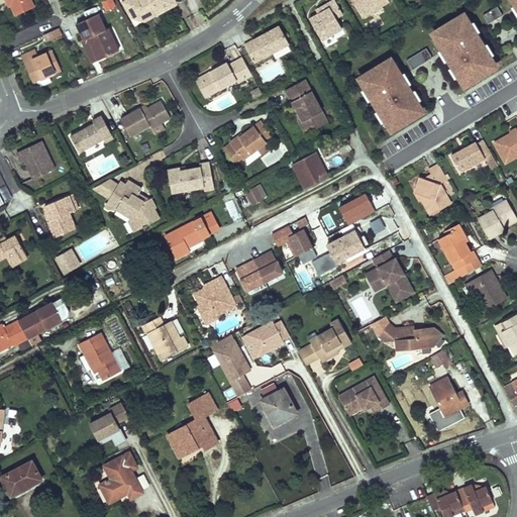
[(11,5),(15,15),(34,6),(30,0),(5,0),(6,2),(9,1),(11,5)]
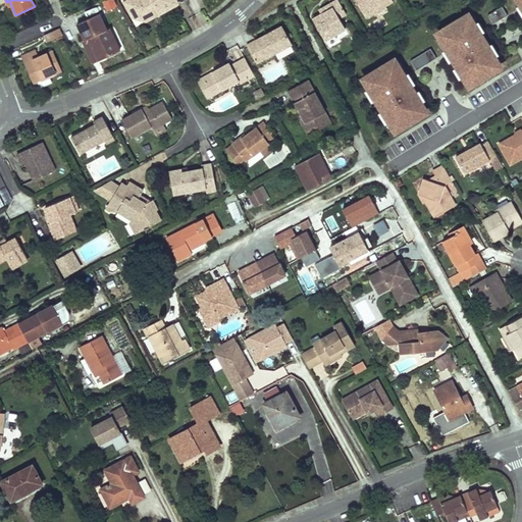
[(113,0),(106,0),(103,2),(107,10),(116,5),(113,0)]
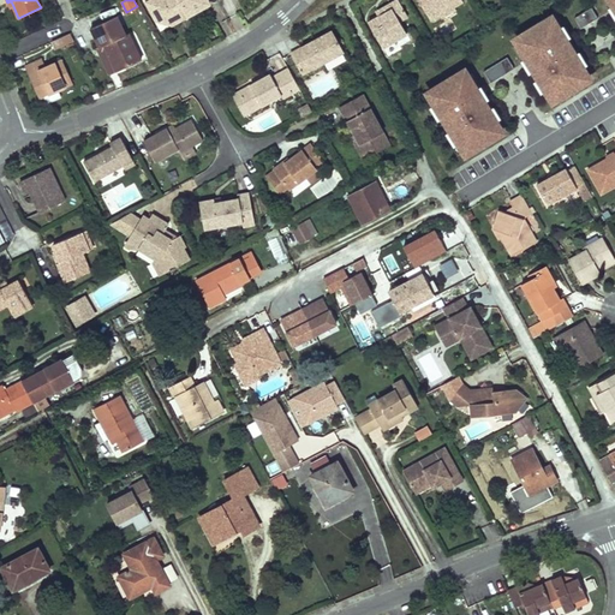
[(210,4),(208,0),(151,0),(150,7),(157,21),(166,23),(173,18),(174,13),(178,11),(183,13),(186,11),(189,16),(210,4)]
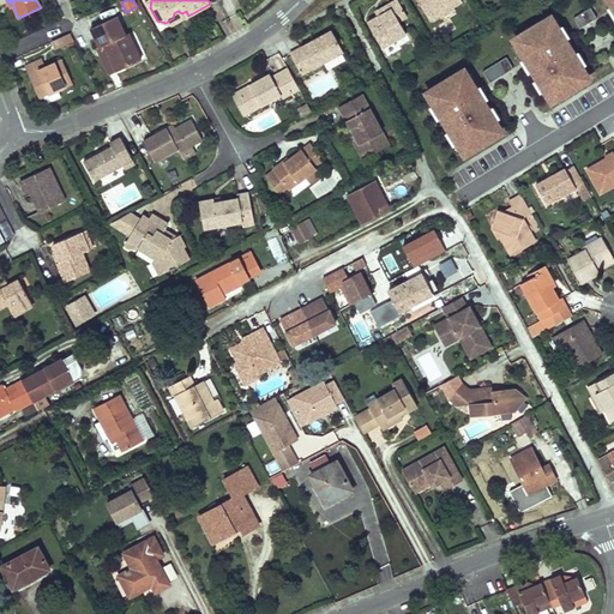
[(368,23),(383,48),(407,34),(399,20),(408,16),(397,0),(396,0),(380,10),(383,14),(379,17),(368,23)]
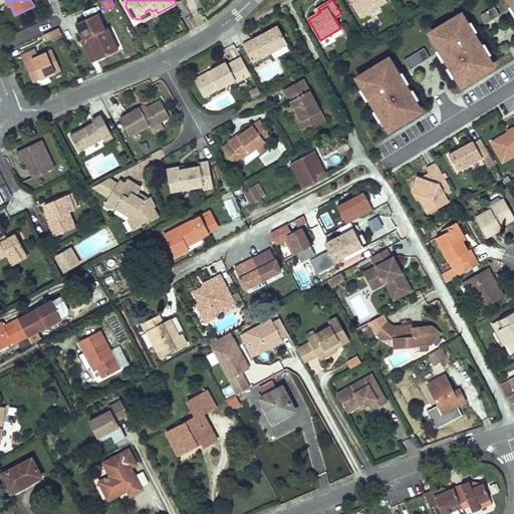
[(387,1),(386,0),(349,0),(360,17),(387,1)]
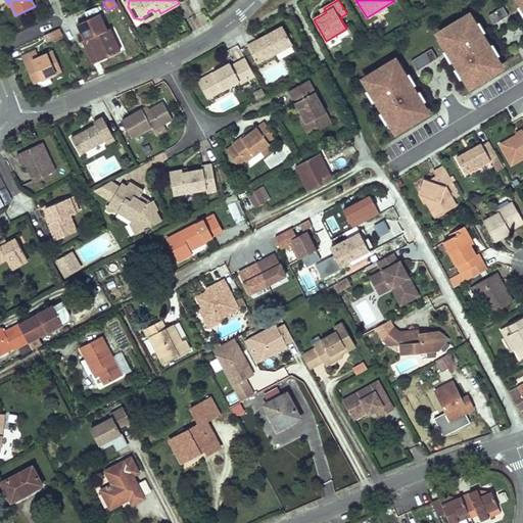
[(147,21),(160,13),(158,9),(155,11),(151,9),(148,11),(147,15),(141,19),(147,21)]
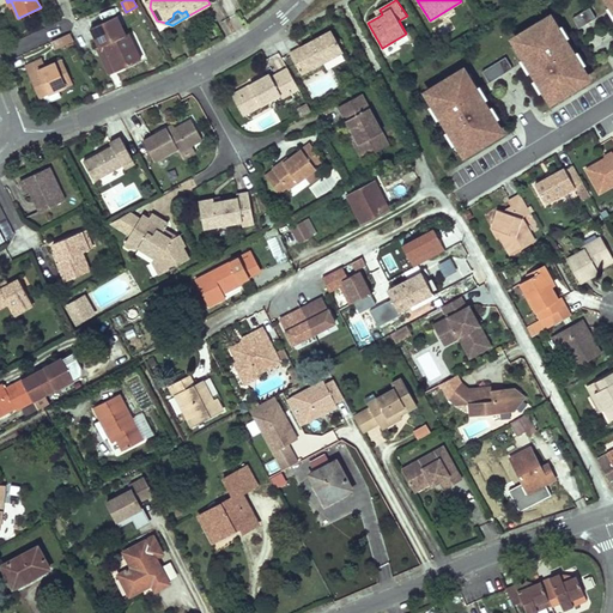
[(99,47),(99,48),(104,46),(116,71),(141,60),(129,34),(126,35),(116,16),(91,29),(99,47)]
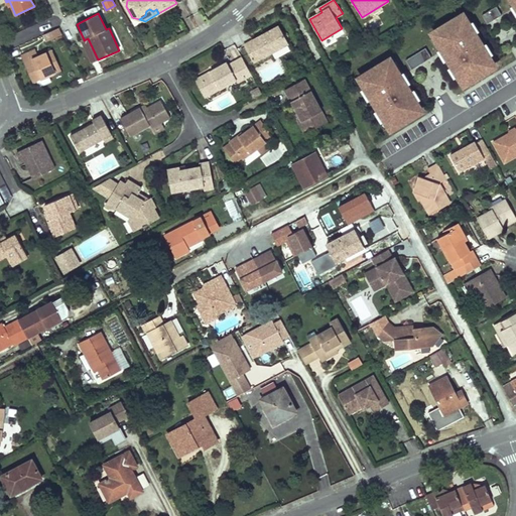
[(466,14),(430,34),(464,90),(501,71),(466,14)]
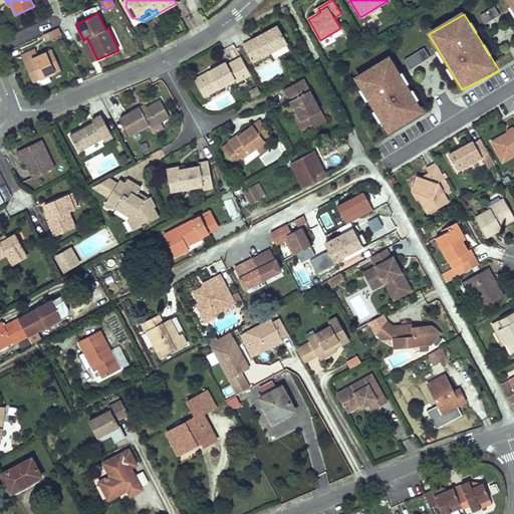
[(243,44),(253,62),(287,43),(277,25),(260,35),(243,44)]
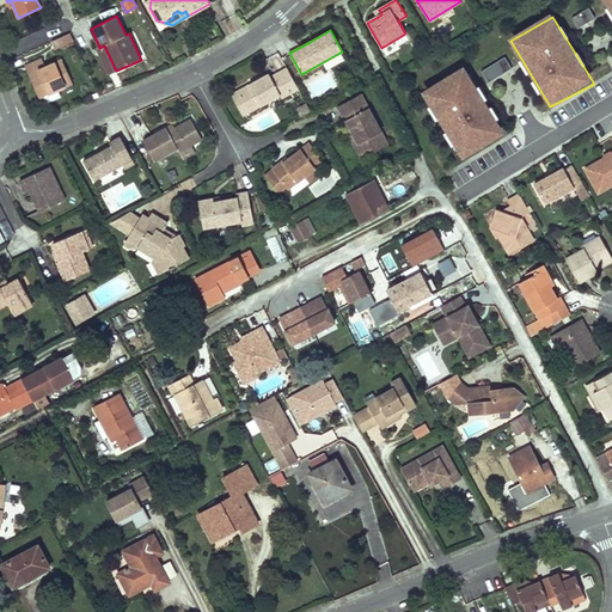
[(53,42),(56,49),(74,42),(69,34),(53,42)]
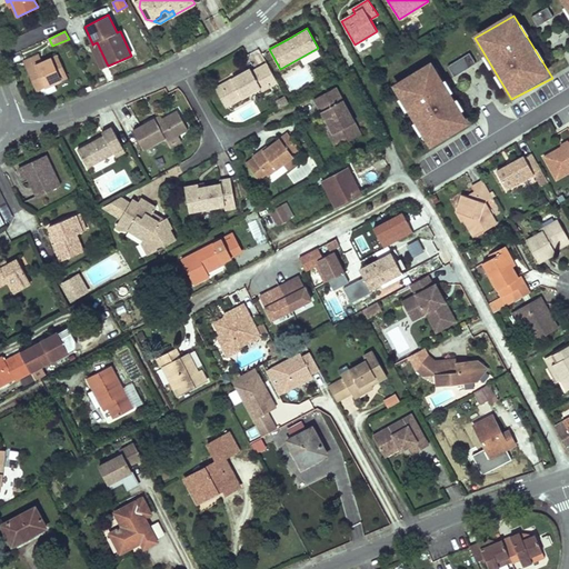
[(92,43),(90,43),(102,69),(108,66),(97,42),(92,45),(92,43)]
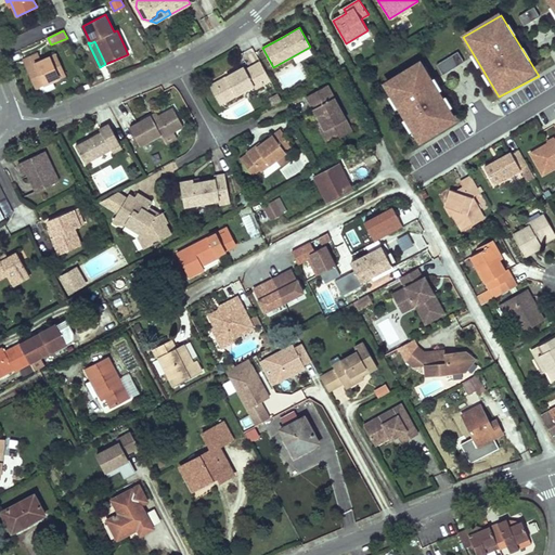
[(437,64),(442,73),(463,61),(459,52),(437,64)]
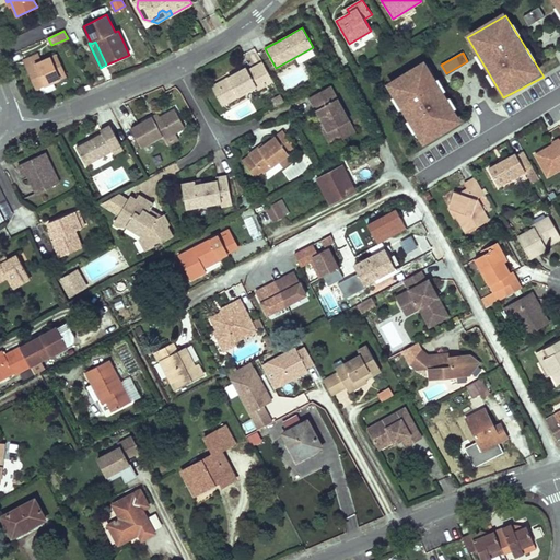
[(31,67),(42,61),(38,54),(24,60),(28,72),(38,93),(54,86),(51,83),(41,88),(31,67)]
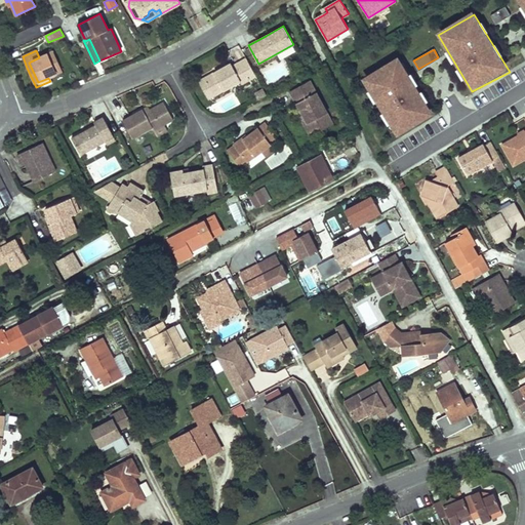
[(29,63),(38,82),(48,78),(63,72),(53,51),(39,57),(29,63)]
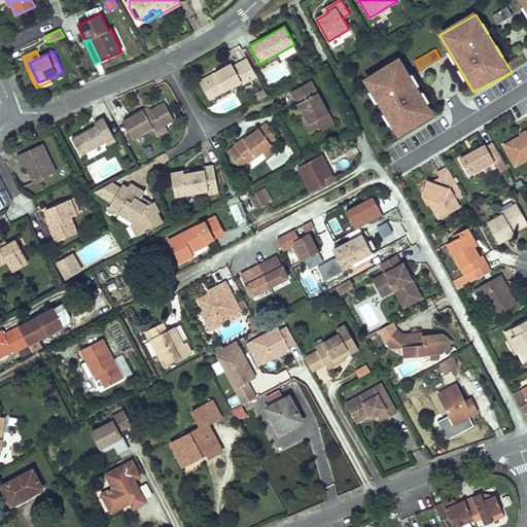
[(257,76),(247,59),(233,66),(232,64),(219,70),(220,72),(216,75),(215,73),(204,79),(214,97),(241,81),(243,84),(257,76)]
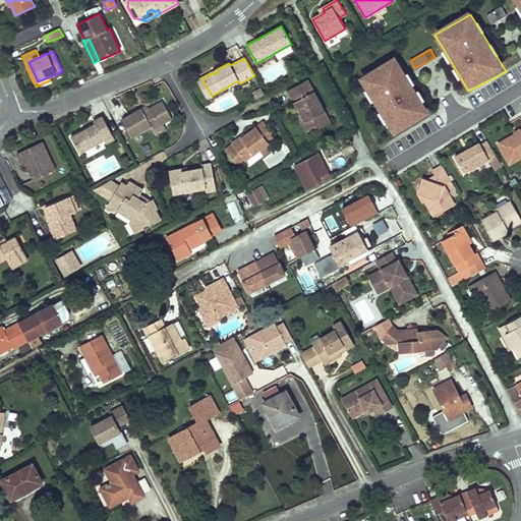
[(395,59),(360,80),(394,134),(429,114),(395,59)]
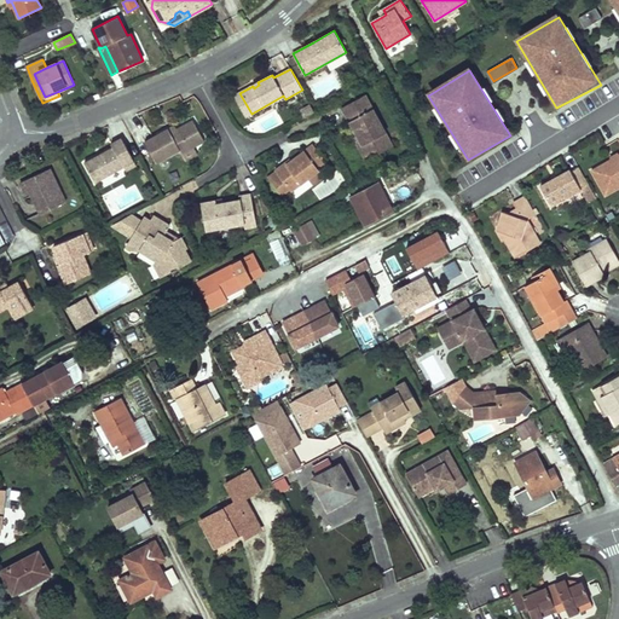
[(246,117),(252,114),(239,93),(233,96),(246,117)]
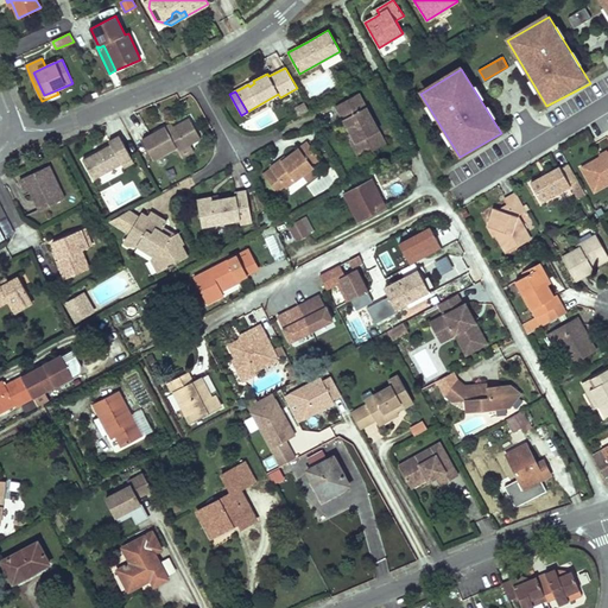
[(352,127),(354,131),(350,133),(363,156),(381,146),(374,133),(379,131),(359,93),(336,106),(340,112),(348,128),(352,127)]
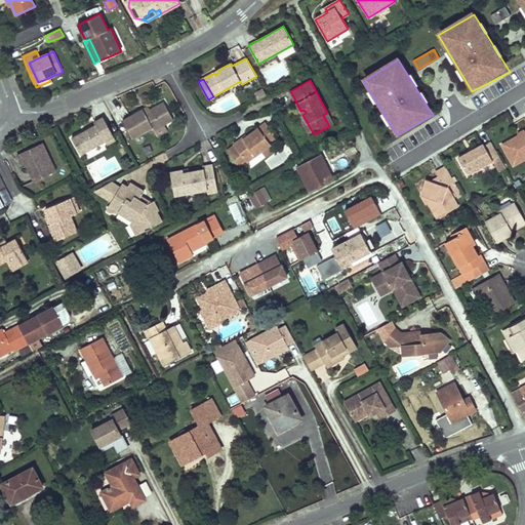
[(145,113),(143,110),(123,121),(132,138),(152,127),(154,130),(173,119),(164,103),(151,110),(145,113)]
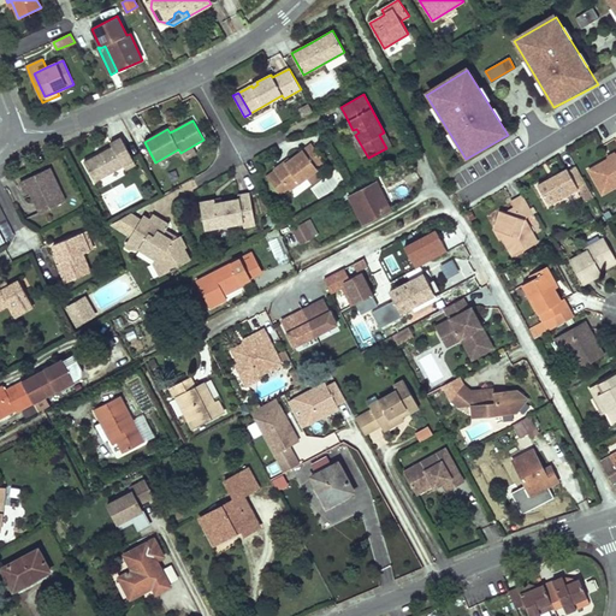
[(379,135),(386,148),(391,146),(384,132),(379,135)]
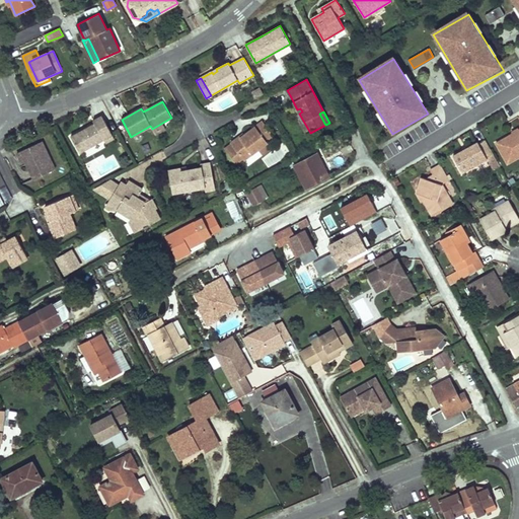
[(299,114),(296,116),(307,135),(310,133),(299,114)]
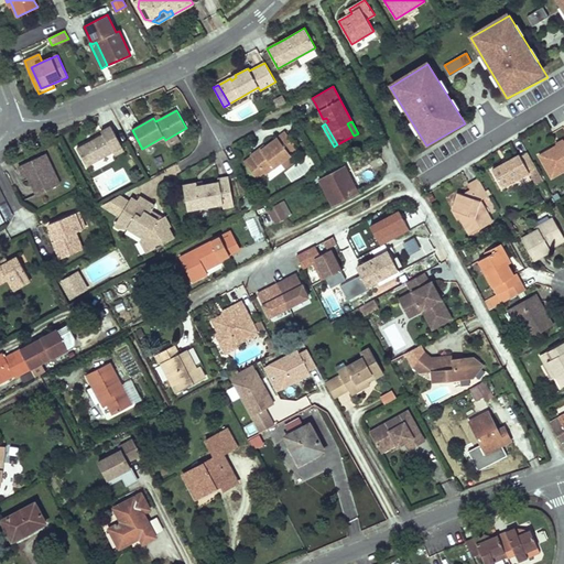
[(77,148),(87,166),(114,152),(112,149),(121,144),(110,126),(101,131),(102,133),(89,141),(91,143),(88,144),(87,142),(77,148)]
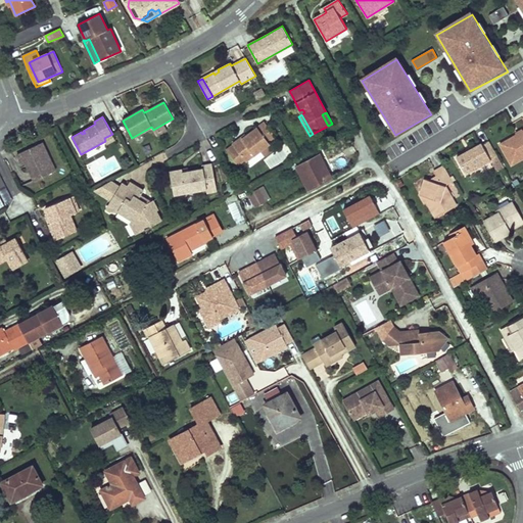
[(232,144),(233,145),(237,150),(230,155),(237,164),(244,159),(245,161),(277,138),(265,122),(246,136),(247,138),(243,141),(242,139),(240,139),(232,144)]
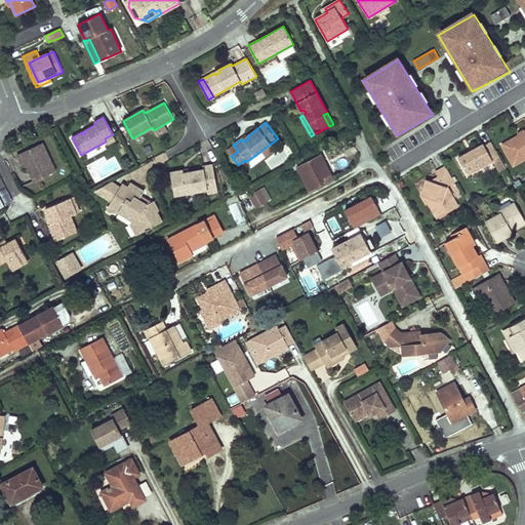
[(501,145),(513,165),(524,158),(524,131),(522,133),(501,145)]
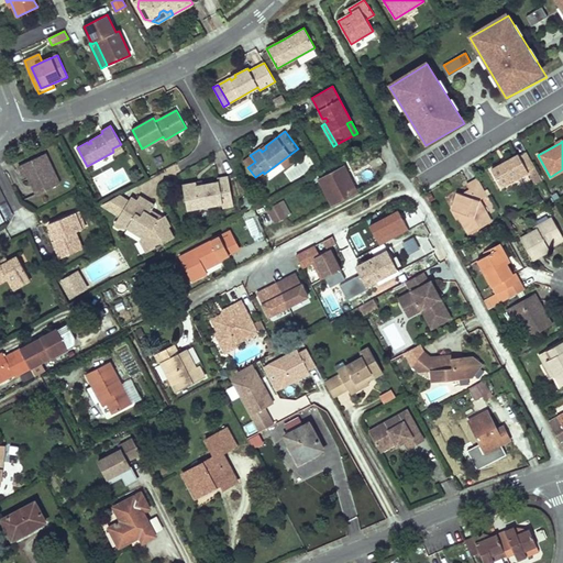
[(55,174),(45,153),(19,166),(23,176),(30,173),(34,183),(32,184),(36,195),(55,186),(51,176),(55,174)]
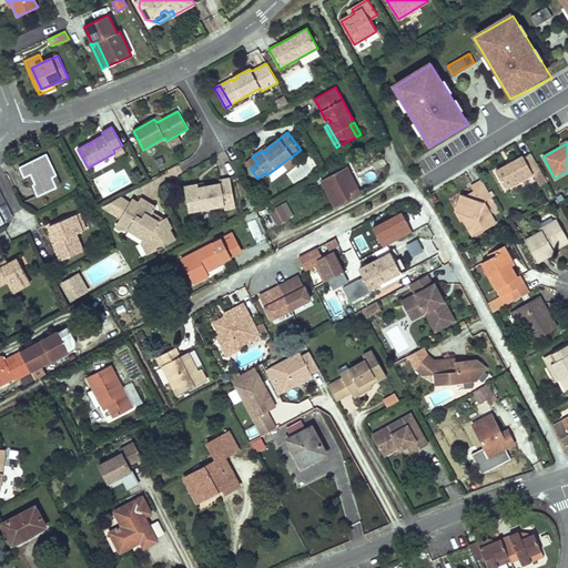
[(547,182),(530,154),(524,158),(523,156),(511,163),(496,172),(505,190),(533,174),(539,186),(547,182)]
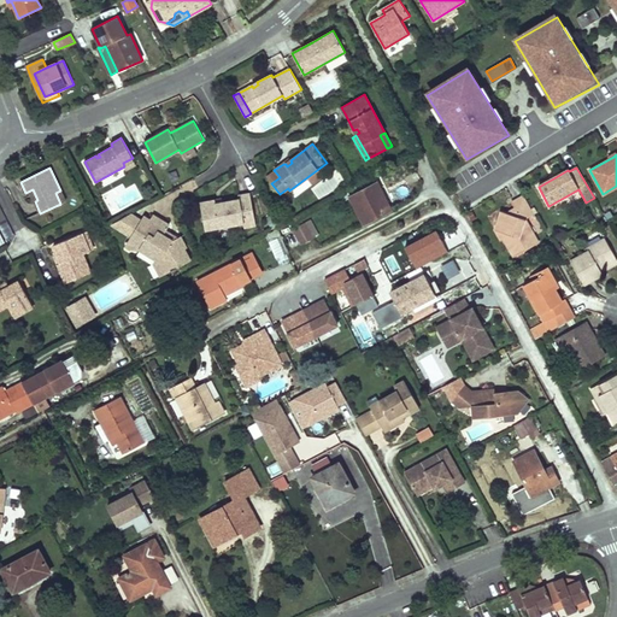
[(280,177),(275,171),(266,177),(271,183),(280,177)]
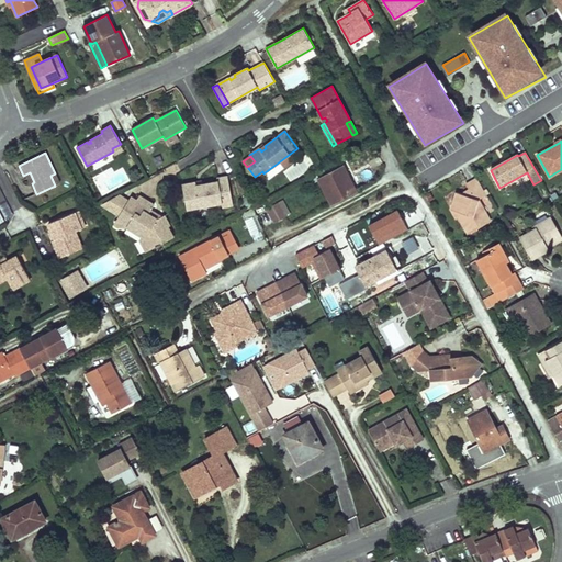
[(291,181),(315,166),(308,156),(284,171),(291,181)]
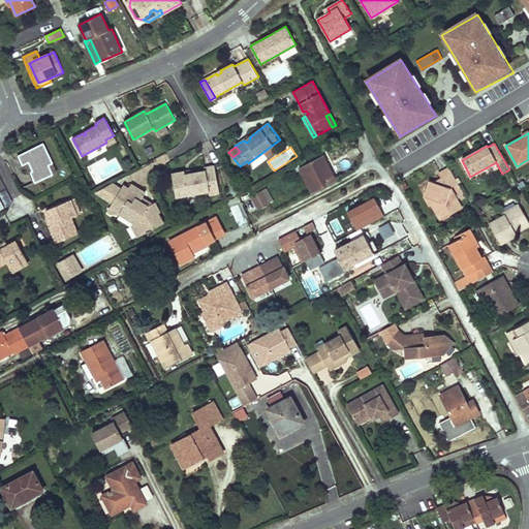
[(336,180),(323,156),(300,168),(312,192),(336,180)]
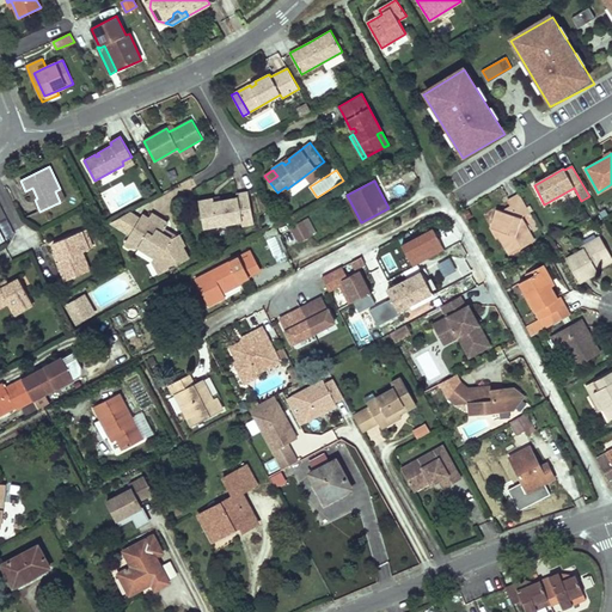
[(60,202),(65,200),(60,189),(55,191),(60,202)]
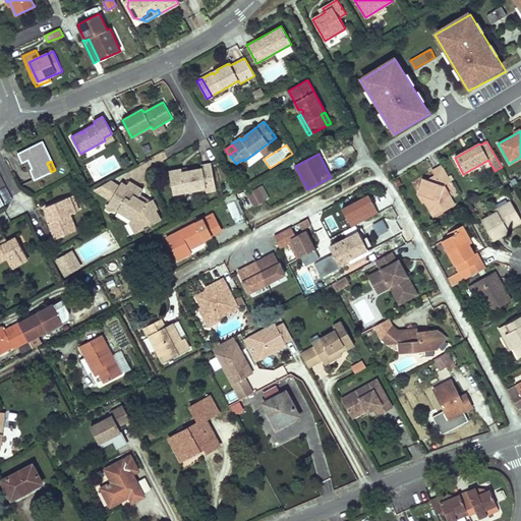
[(217,190),(211,163),(201,165),(203,168),(187,171),(182,172),(182,169),(169,171),(174,194),(206,188),(207,191),(217,190)]
